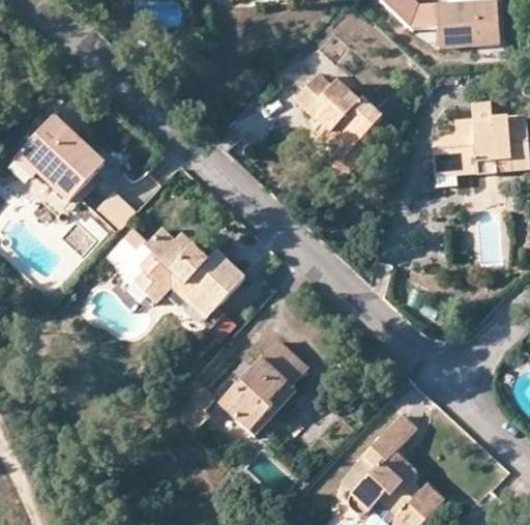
[(440,45),(499,40),(496,0),(449,0),(419,2),(417,0),(383,0),(411,27),(437,24),(440,45)]
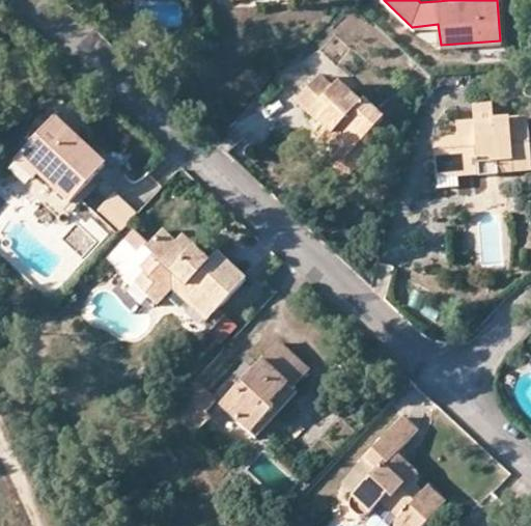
[(322,137),(338,150),(343,155),(368,130),(382,114),(364,97),(360,101),(338,79),(333,84),(319,72),(296,98),(322,122),(329,130),(322,137)]
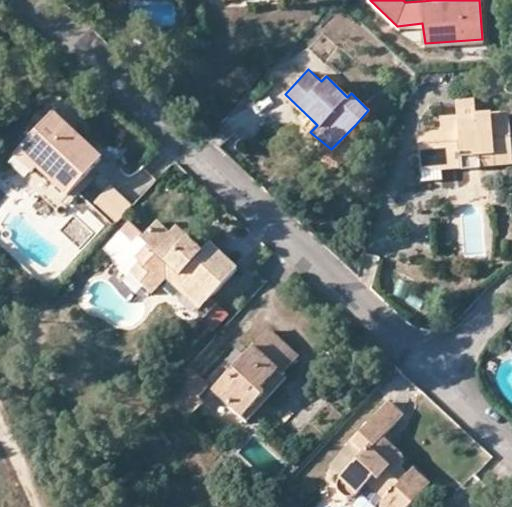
[(456,114),(475,113),(474,96),(455,97),(456,114)]
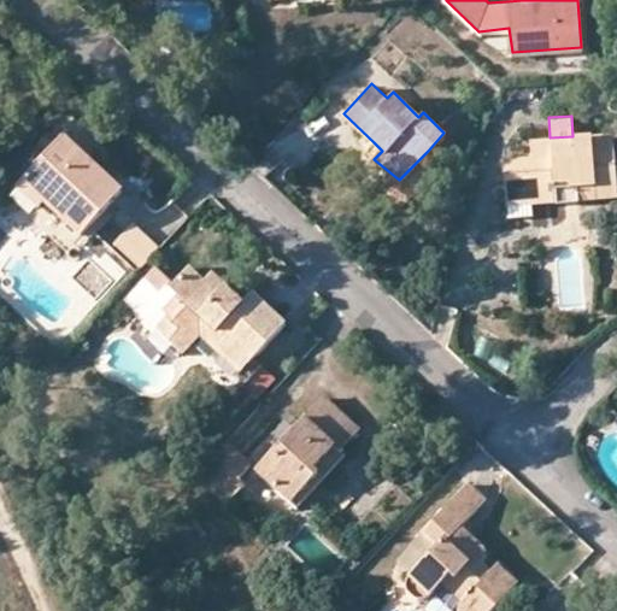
[(82,231),(123,187),(89,157),(81,150),(87,141),(71,128),(28,174),(51,194),(46,199),(82,231)]
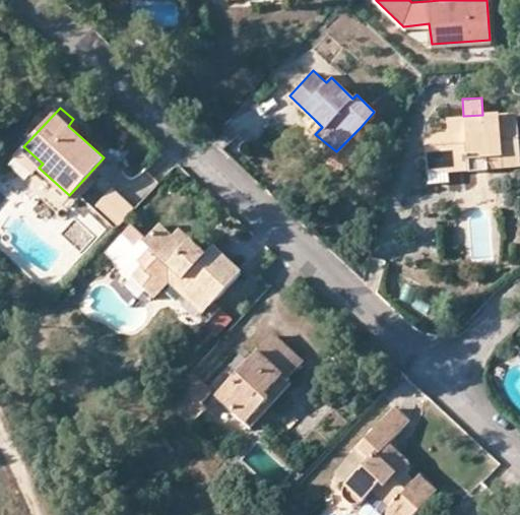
[(482,115),(463,116),(446,117),(447,132),(425,134),(428,171),(468,167),(468,171),(486,169),(486,165),(519,162),(515,111),(482,115)]
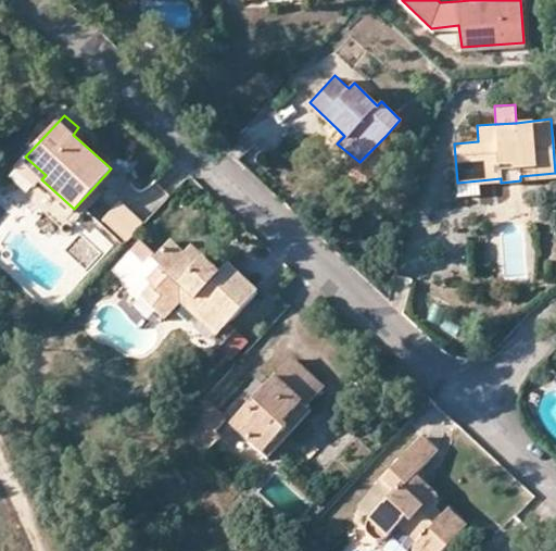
[(80,141),(87,136),(78,127),(73,135),(80,141)]
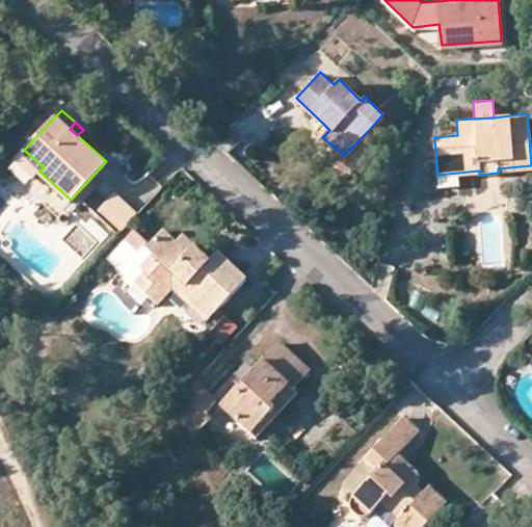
[(329,130),(322,123),(315,131),(322,137),(329,130)]
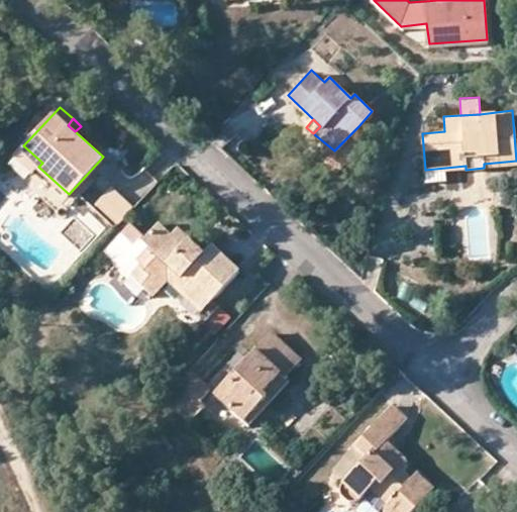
[(334,150),(329,146),(320,156),(336,171),(369,136),(358,126),(334,150)]
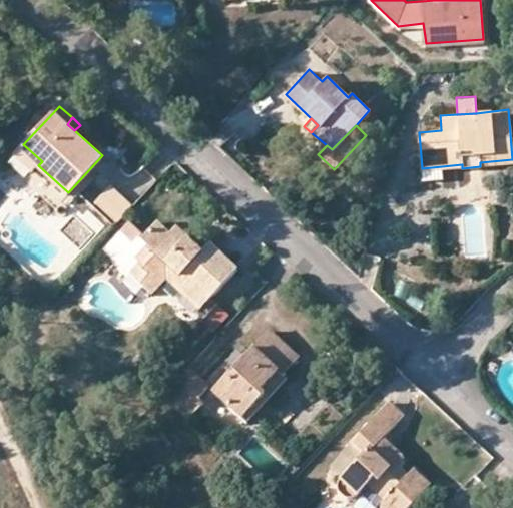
[(42,161),(23,144),(15,153),(33,171),(38,165),(42,161)]
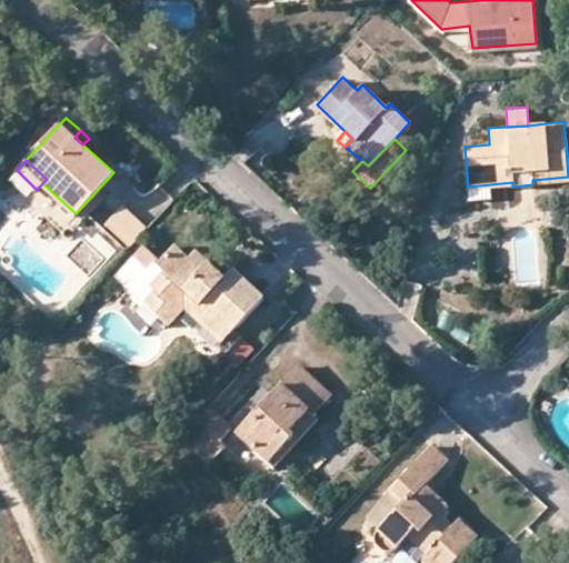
[(131,243),(146,225),(122,204),(107,222),(131,243)]
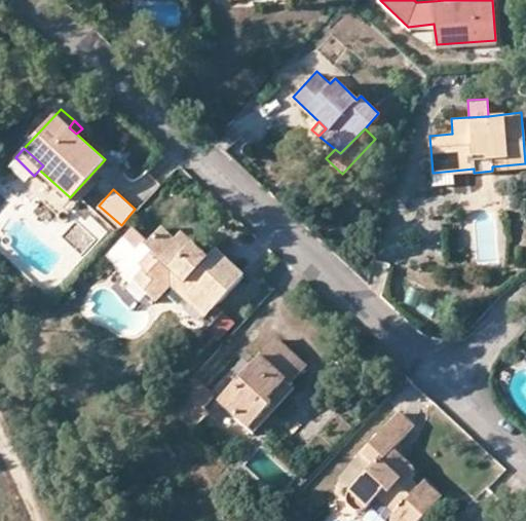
[(145,238),(133,226),(124,234),(137,247),(145,238)]
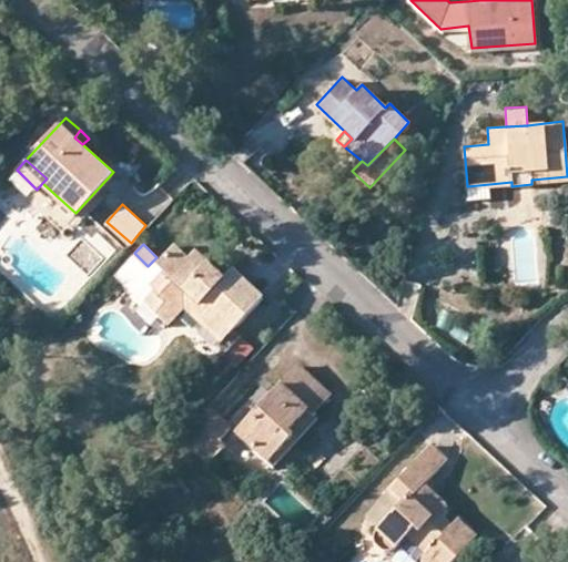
[(234,326),(263,294),(233,268),(224,278),(208,263),(202,269),(189,258),(175,245),(158,264),(163,271),(151,284),(155,288),(180,310),(225,351),(243,333),(234,326)]
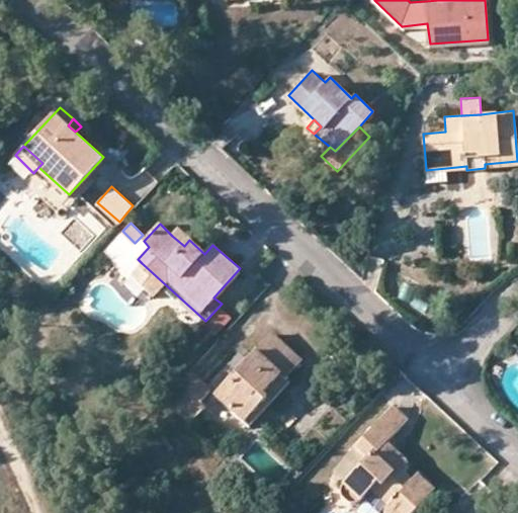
[(184,246),(189,240),(192,238),(179,227),(172,236),(184,246)]
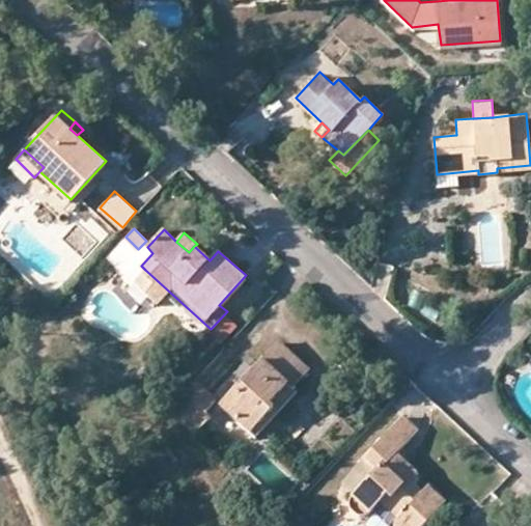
[(168,291),(145,270),(135,280),(159,301),(168,291)]
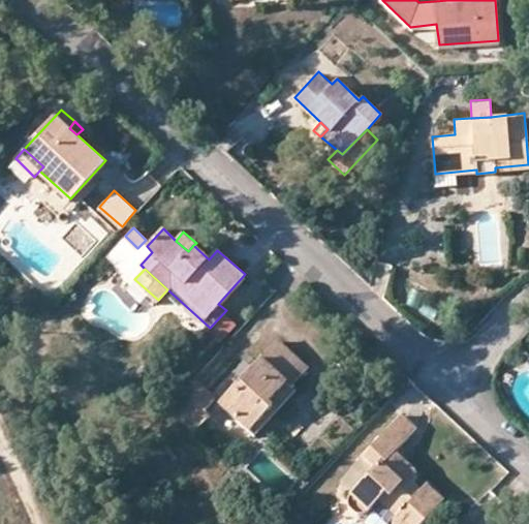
[(288,377),(293,381),(308,366),(278,338),(221,402),(249,428),(274,402),(270,398),(288,377)]
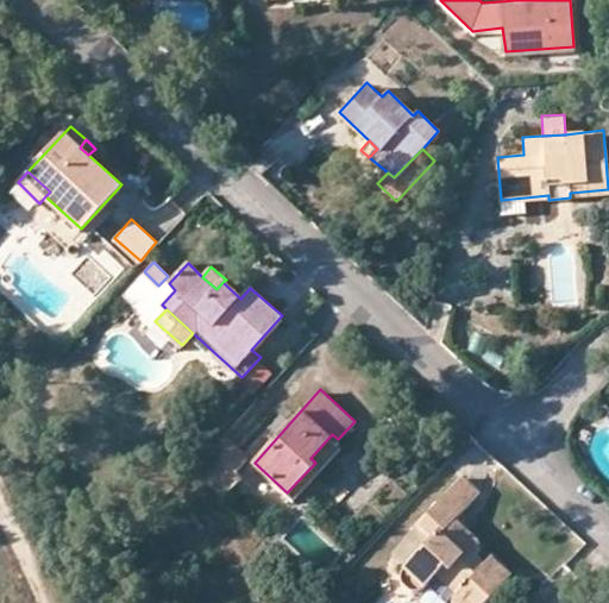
[(249,452),(225,429),(193,463),(225,491),(244,471),(237,465),(249,452)]
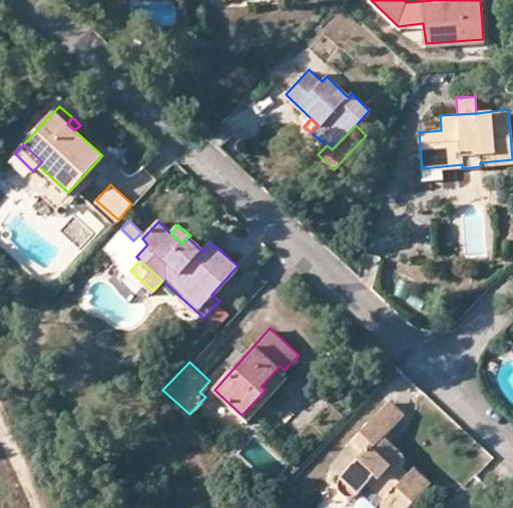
[(266,390),(241,415),(248,420),(291,374),(285,370),(280,366),(262,386),(266,390)]
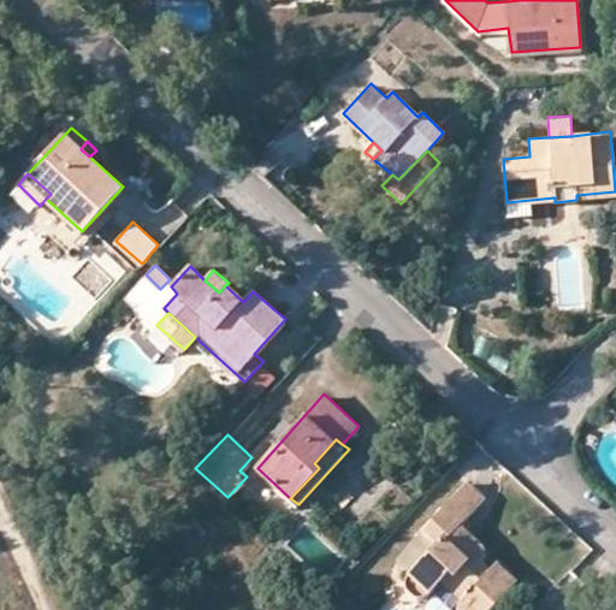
[(456,528),(462,521),(485,496),(468,480),(422,527),(437,542),(412,569),(409,573),(406,579),(406,585),(408,590),(414,594),(420,597),(427,596),(437,585),(443,579),(450,570),(471,590),(462,597),(455,605),(460,609),(487,609),(519,575),(498,557),(489,568),(483,562),(484,557),(485,554),(456,528)]
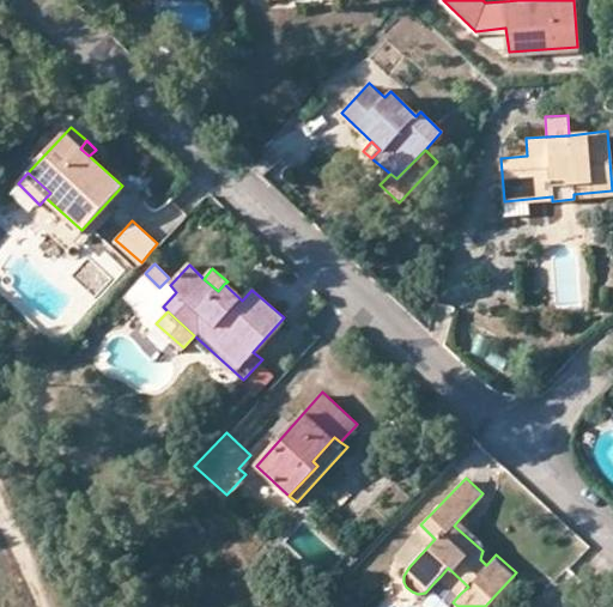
[(454,526),(483,551),(483,546),(481,541),(479,538),(475,532),(468,526),(463,522),(460,519),(454,526)]
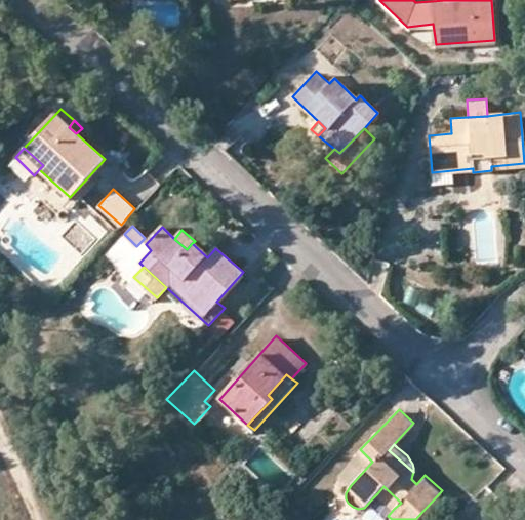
[(372,462),(360,449),(338,474),(351,485),(372,462)]
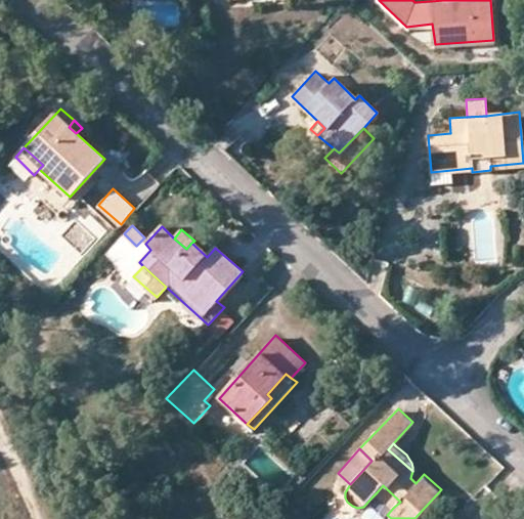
[(383,485),(377,492),(393,508),(400,502),(383,485)]
